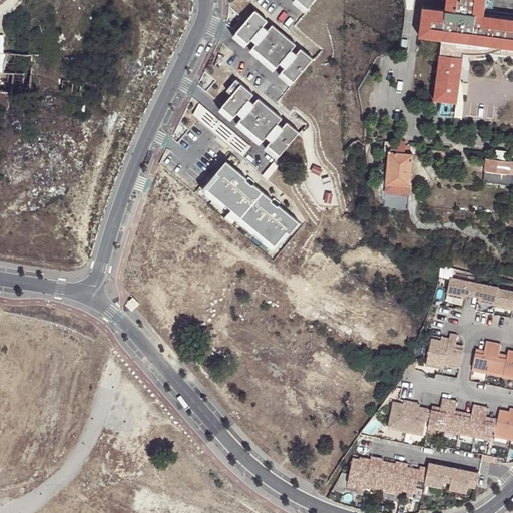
[(312,7),(303,0),(297,0),(296,2),(309,12),(312,7)]
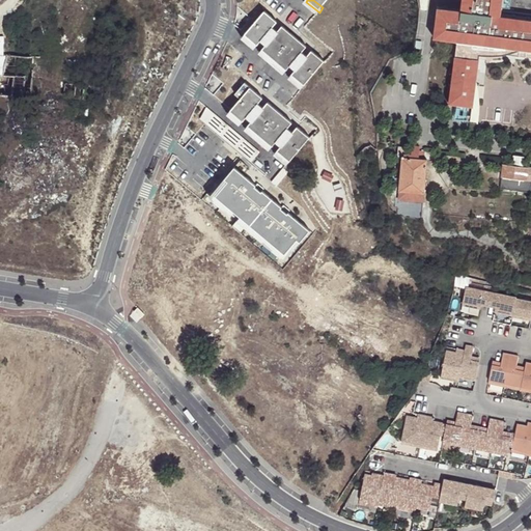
[(500,16),(501,9),(502,0),(462,0),(460,10),(500,16)]
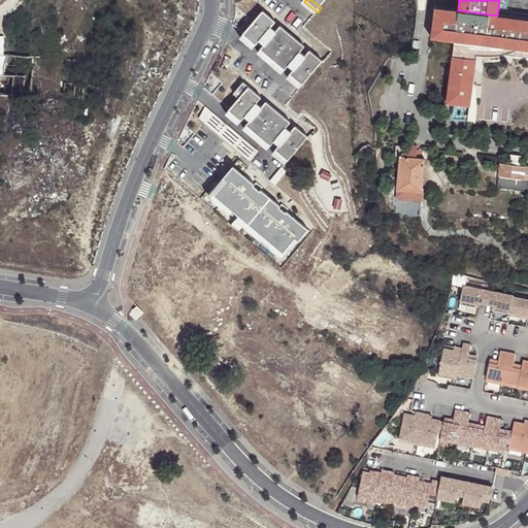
[(527,19),(497,15),(458,10),(435,7),(432,36),(455,40),(477,43),(486,44),(527,50),(527,19)]
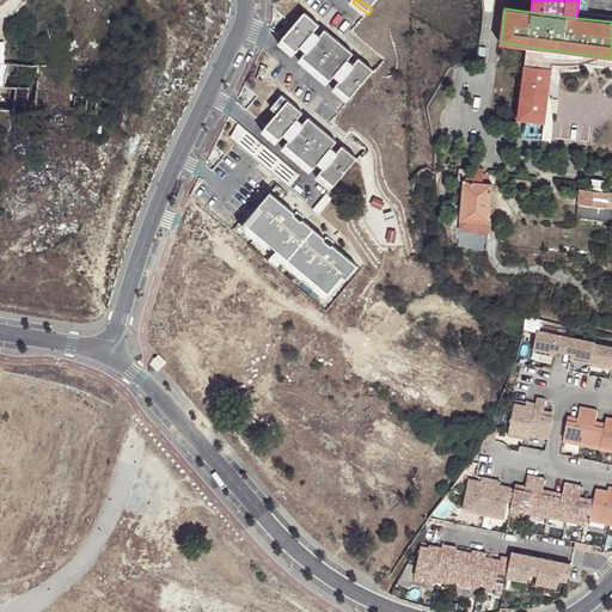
[(611,16),(577,11),(576,18),(611,22),(611,16)]
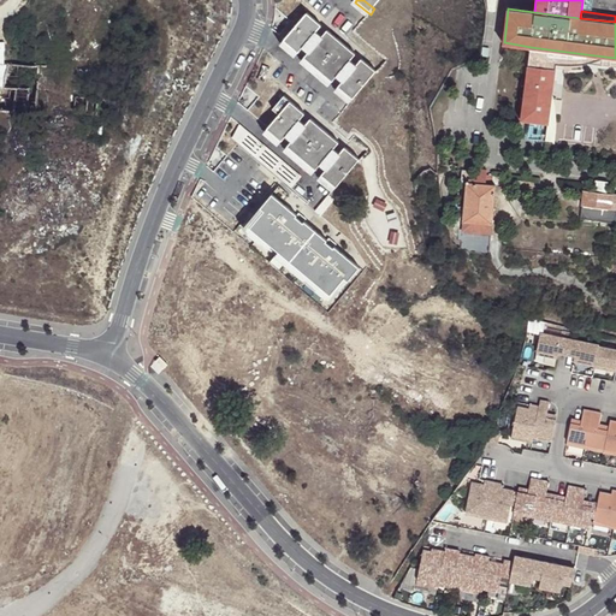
[(321,28),(306,13),(284,40),(300,53),(321,28)]
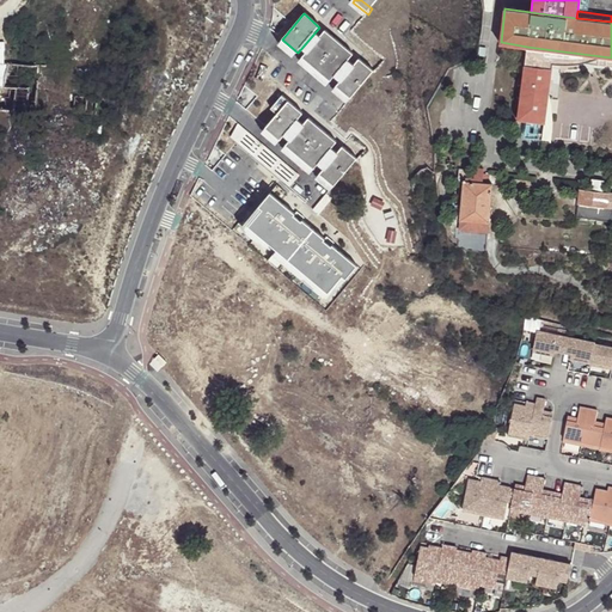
[(354,55),(325,32),(304,57),(332,81),(354,55)]
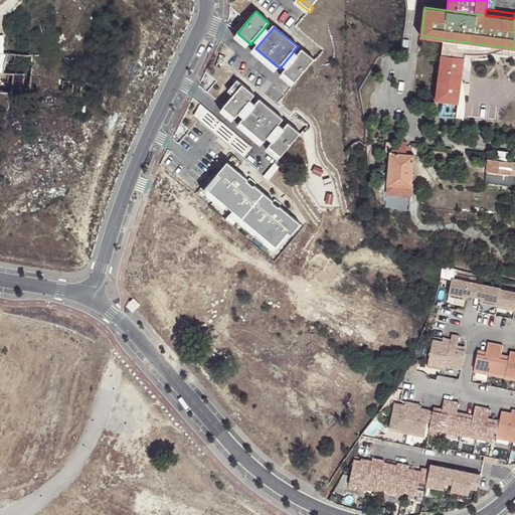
[(250,44),(237,33),(233,38),(246,49),(250,44)]
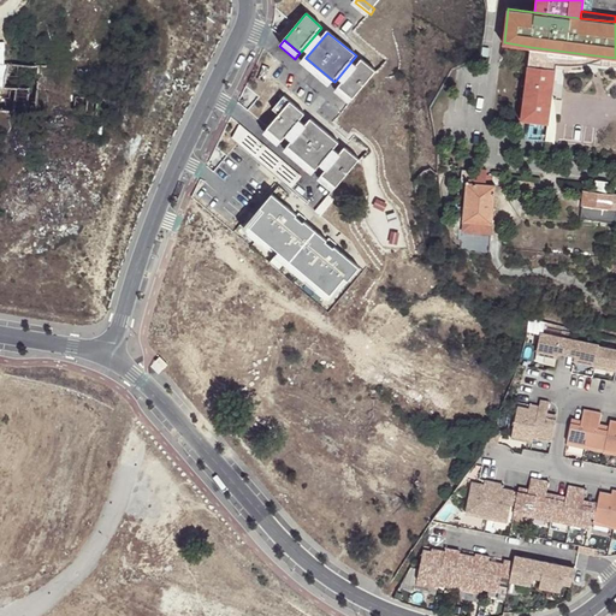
[(556,58),(557,51),(531,47),(521,120),(548,124),(549,118),(551,96),(556,58)]
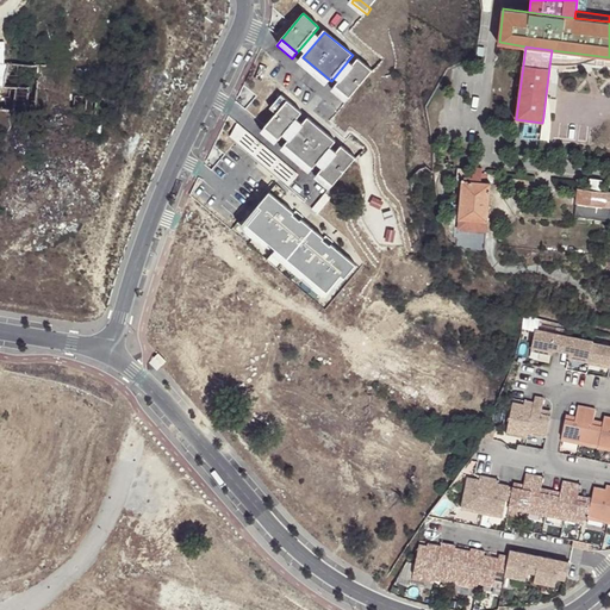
[(331,81),(303,57),(298,63),(327,87),(331,81)]
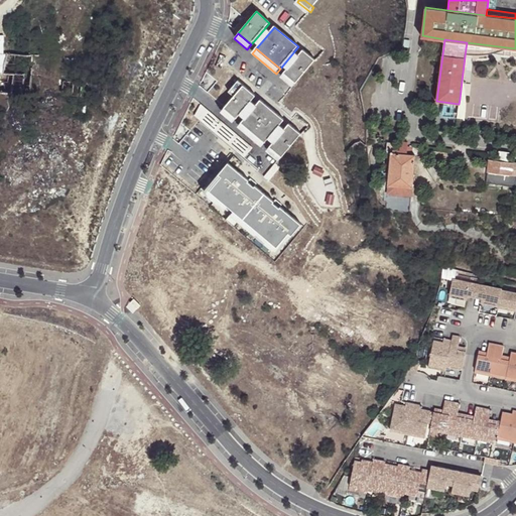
[(315,61),(303,51),(284,73),(297,84),(315,61)]
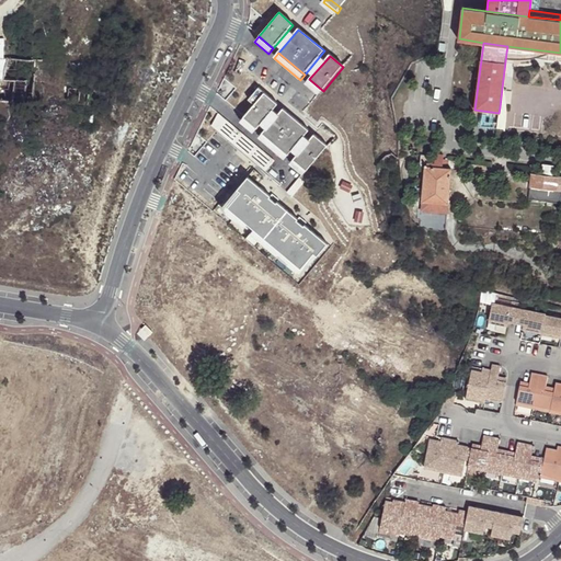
[(0,100),(23,103),(26,81),(0,77),(0,100)]
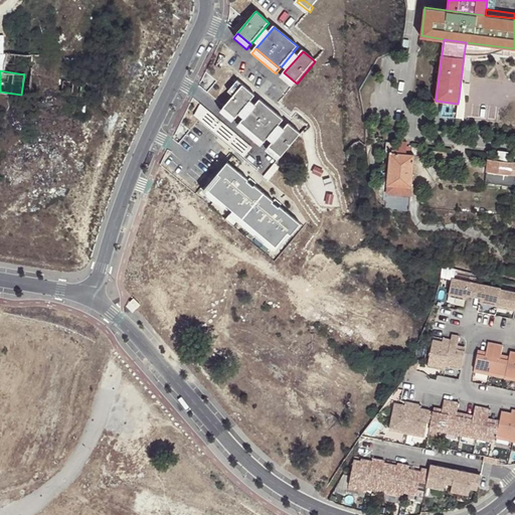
[(297,83),(284,72),(280,77),(293,88),(297,83)]
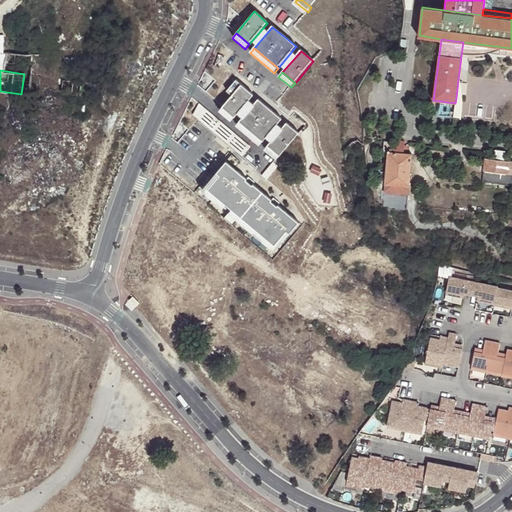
[(251,96),(238,86),(220,107),(232,118),(251,96)]
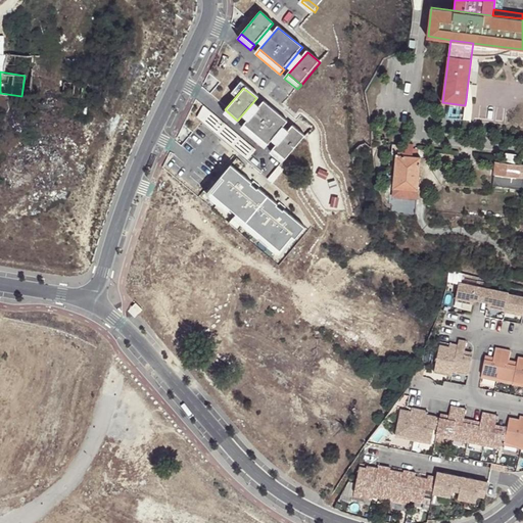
[(285,123),(260,102),(242,125),(267,145),(285,123)]
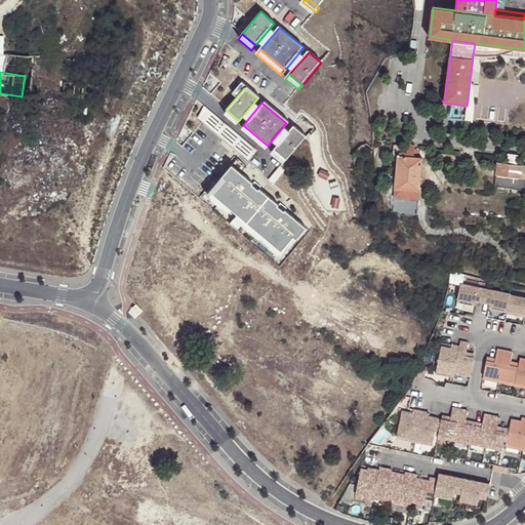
[(238,121),(226,110),(221,114),(235,125),(238,121)]
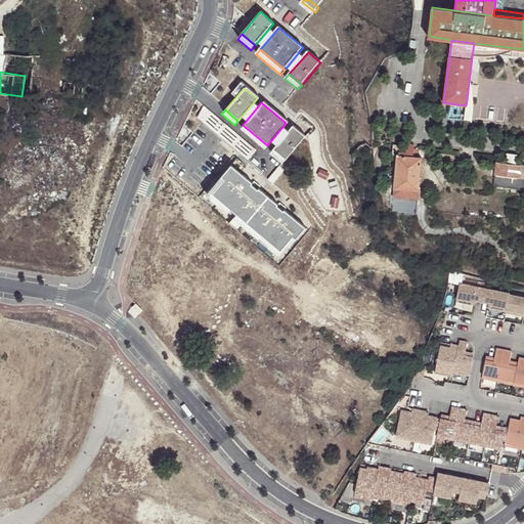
[(267,145),(243,125),(238,129),(263,149),(267,145)]
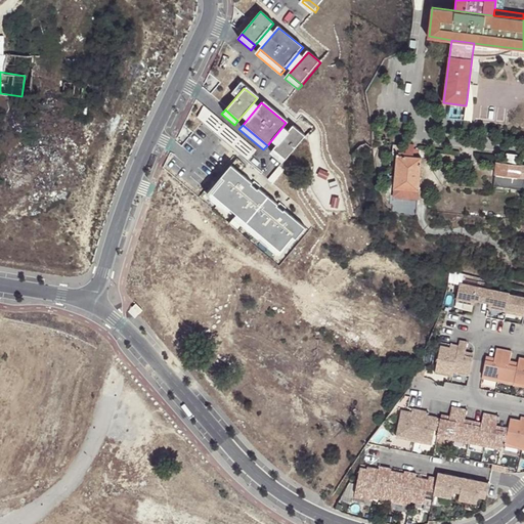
[(303,137),(290,127),(271,148),(285,160),(303,137)]
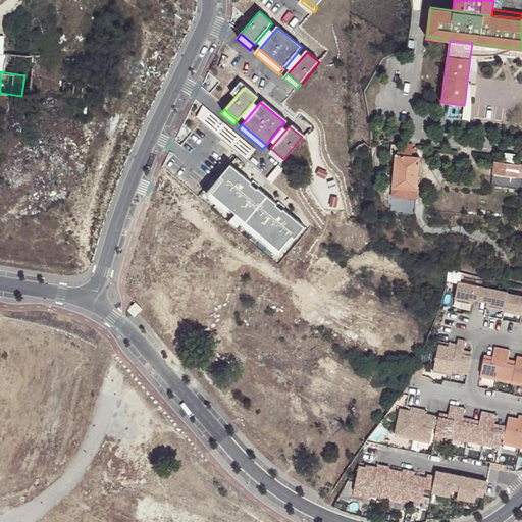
[(406,146),(405,155),(412,156),(413,148),(413,145),(406,144),(406,146)]
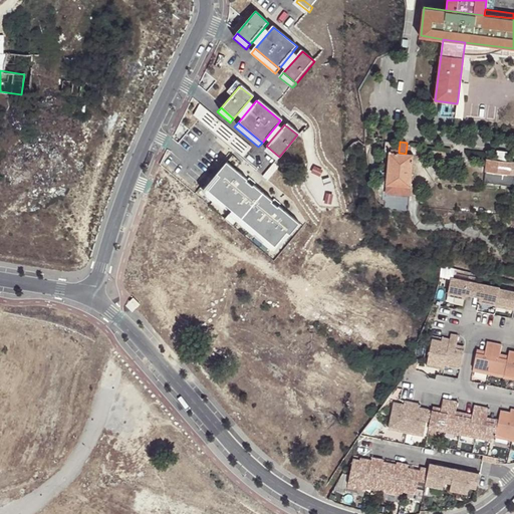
[(384,152),(390,152),(399,153),(400,144),(386,143),(384,152)]
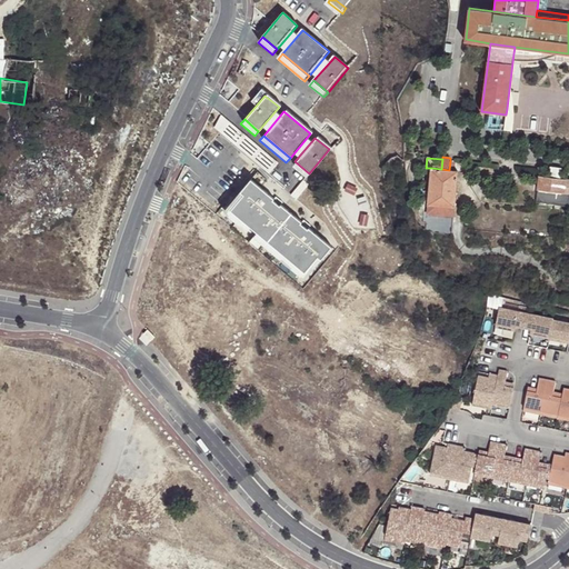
[(309,173),(295,161),(290,167),(303,178),(309,173)]
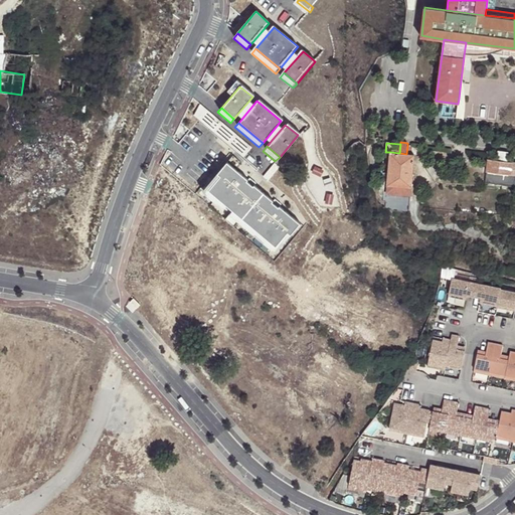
[(388,185),(412,187),(414,155),(411,154),(406,154),(399,153),(390,152),(388,185)]
